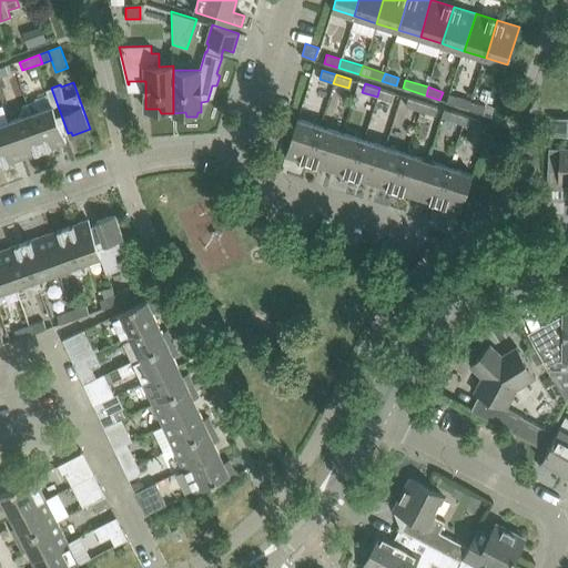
[(31,102),(28,103),(44,150),(67,142),(64,134),(68,133),(51,88),(46,90),(52,107),(40,111),(38,107),(32,103),(31,102)]
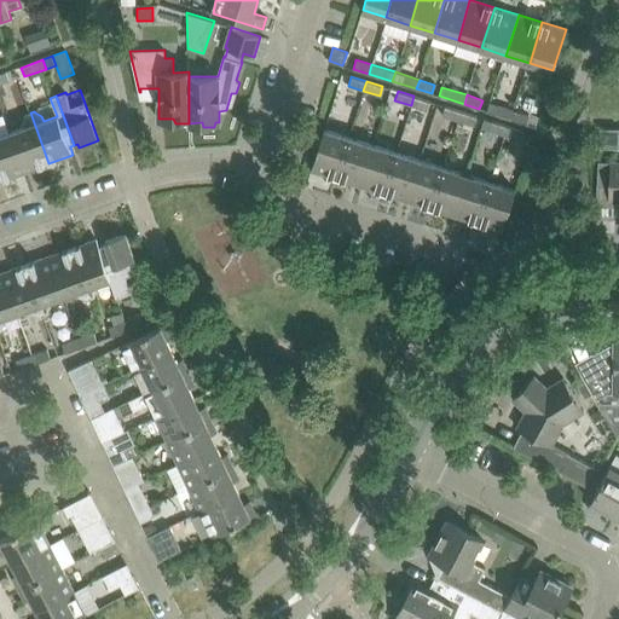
[(426,110),(429,100),(414,96),(411,105),(426,110)]
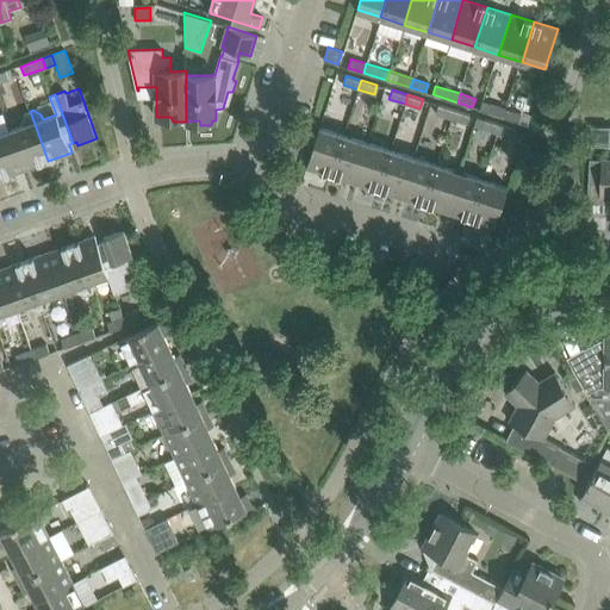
[(479,109),(504,117),(506,109),(481,100),(479,109)]
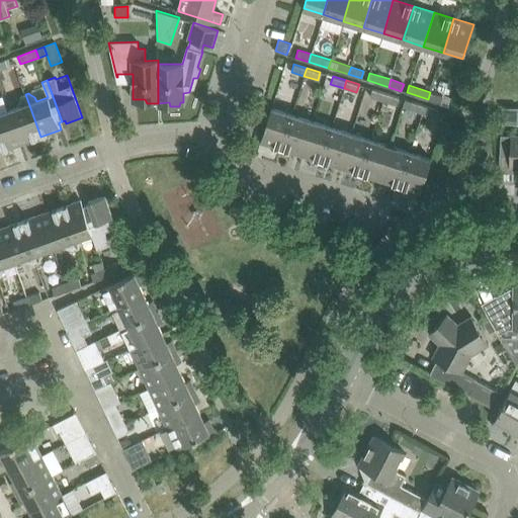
[(369,96),(383,100),(386,93),(372,89),(369,96)]
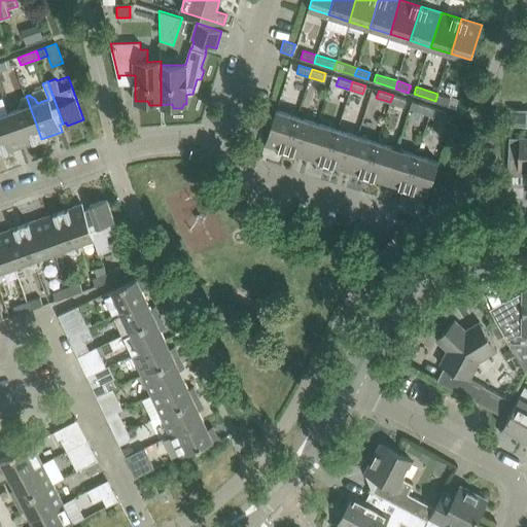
[(435,101),(448,105),(450,97),(437,94),(435,101)]
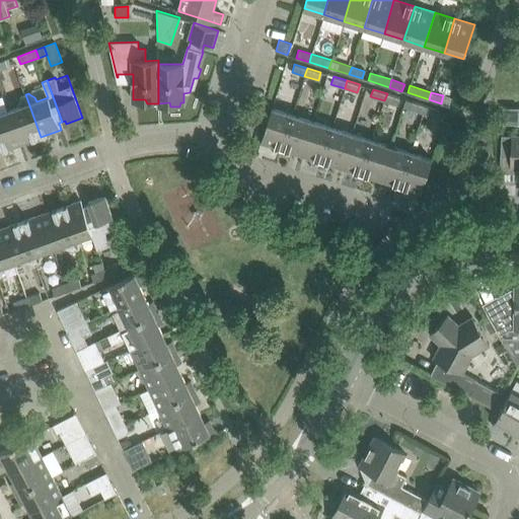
[(397,104),(399,97),(387,93),(384,100),(397,104)]
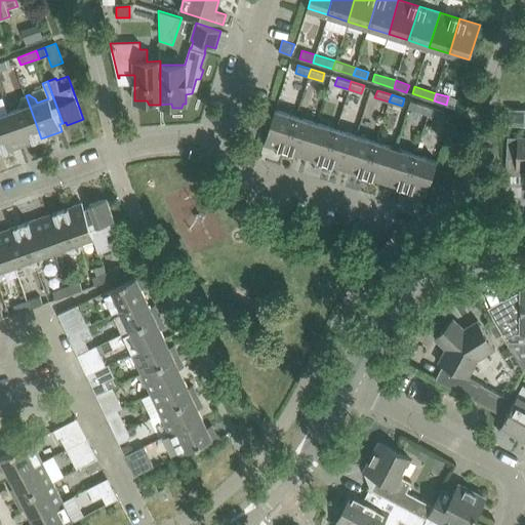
[(22,146),(41,138),(26,95),(21,97),(21,98),(18,105),(19,108),(9,112),(22,146)]
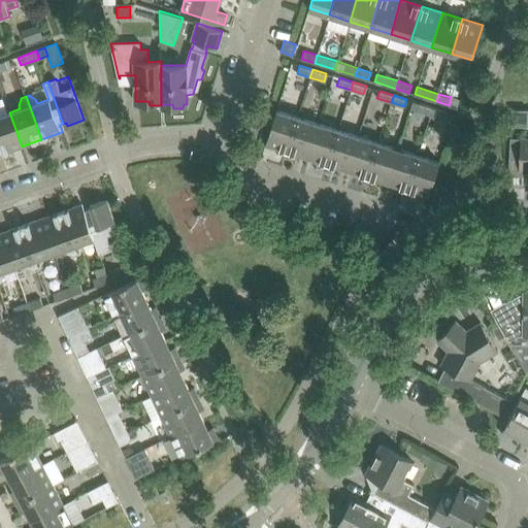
[(409,108),(432,116),(434,106),(413,100),(409,108)]
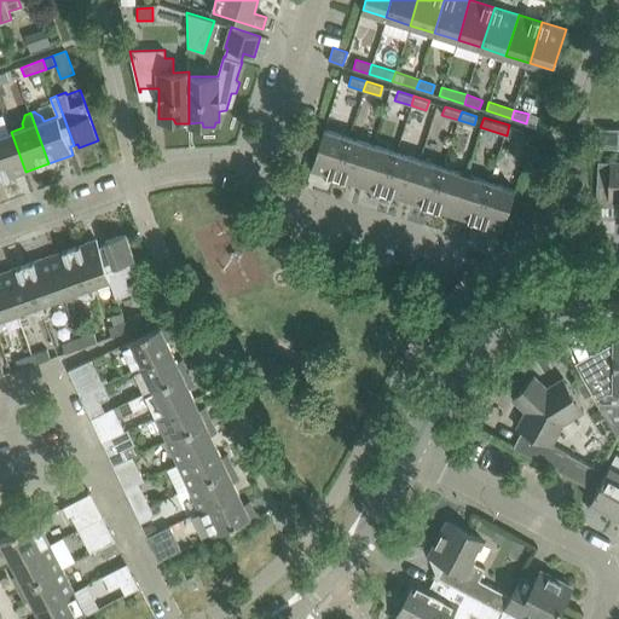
[(520,140),(524,129),(509,125),(507,136),(520,140)]
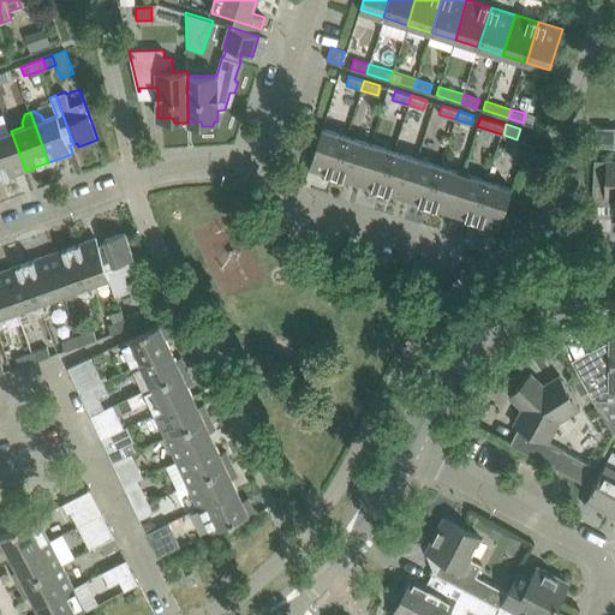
[(310,168),(333,175),(346,136),(322,129),(310,168)]
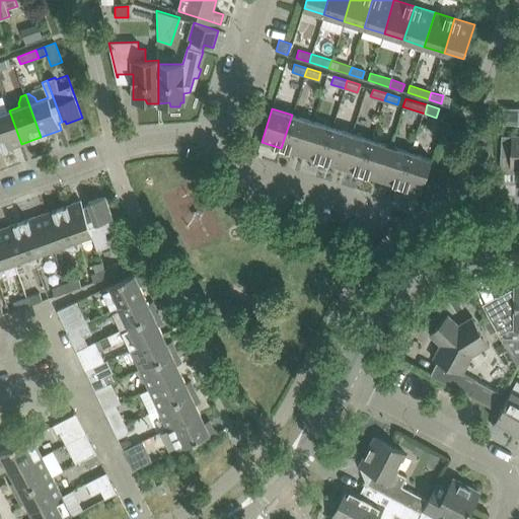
[(0,147),(1,151),(21,144),(9,110),(0,114),(0,147)]
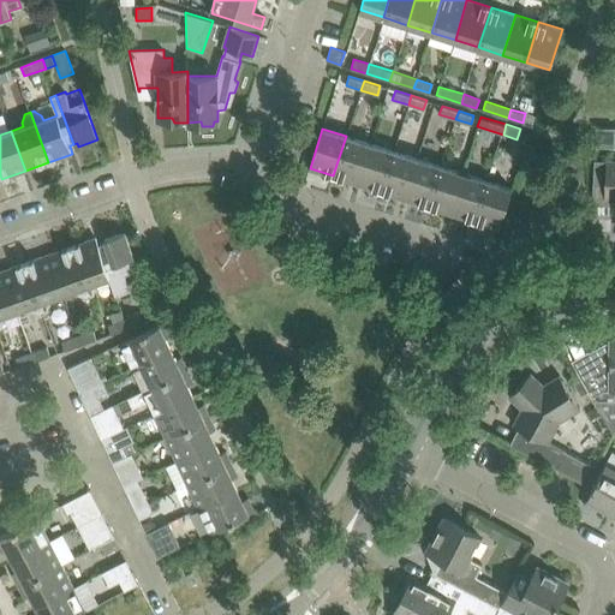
[(333,175),(357,184),(370,143),(346,136),(333,175)]
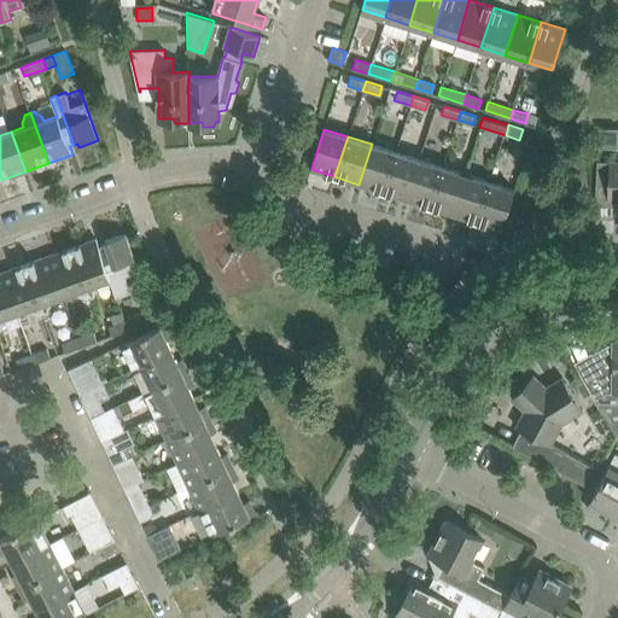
[(395,152),(372,144),(359,185),(383,192),(395,152)]
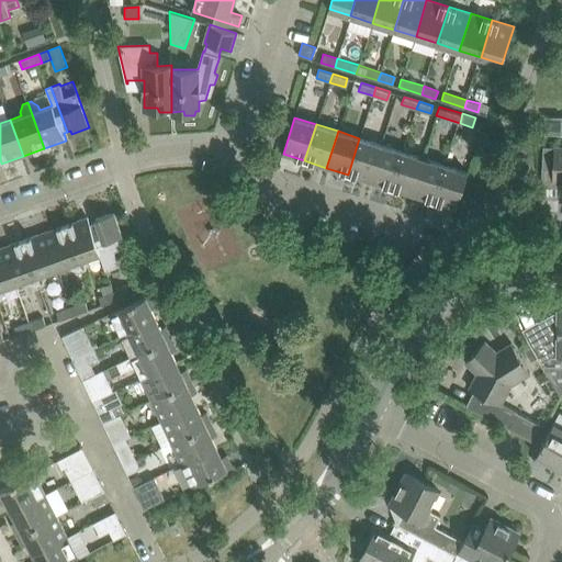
[(381,145),(359,138),(348,175),(370,181),(381,145)]
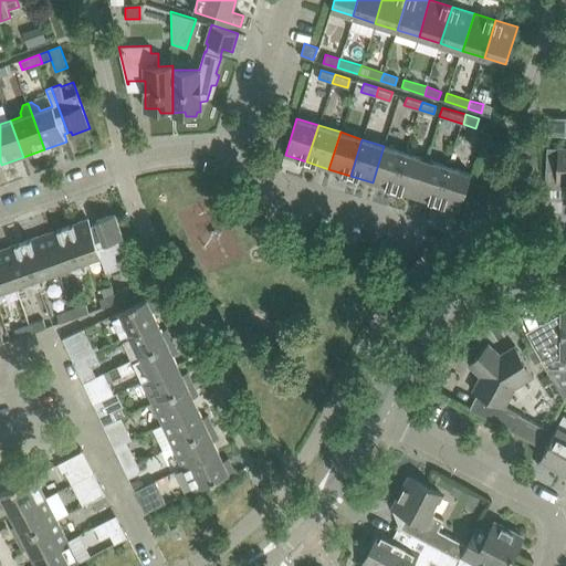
[(406,153),(384,146),(373,182),(394,190),(406,153)]
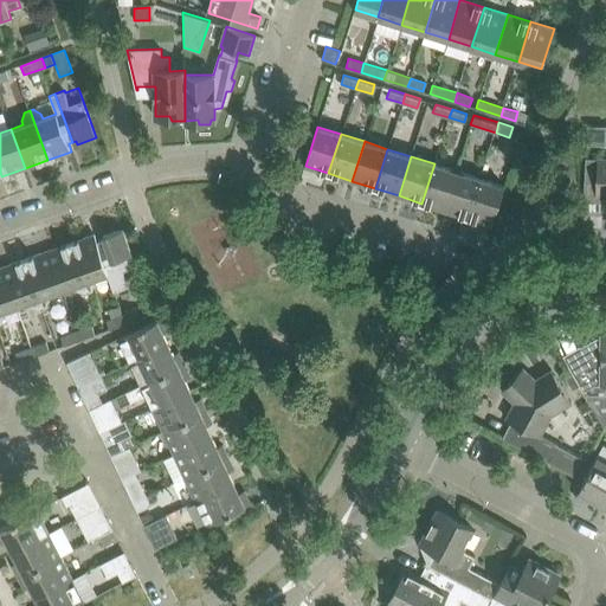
[(434,163),(421,204),(445,211),(458,171),(434,163)]
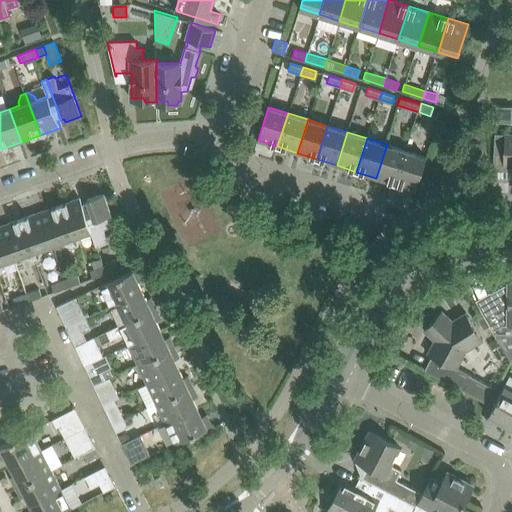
[(376,178),(396,184),(406,151),(387,144),(376,178)]
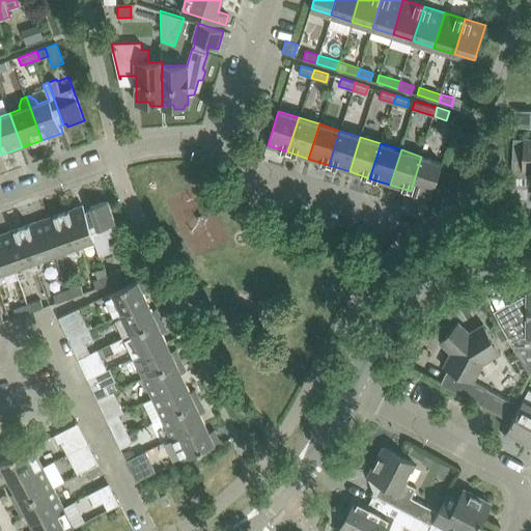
[(442,163),(421,157),(411,191),(430,197),(442,163)]
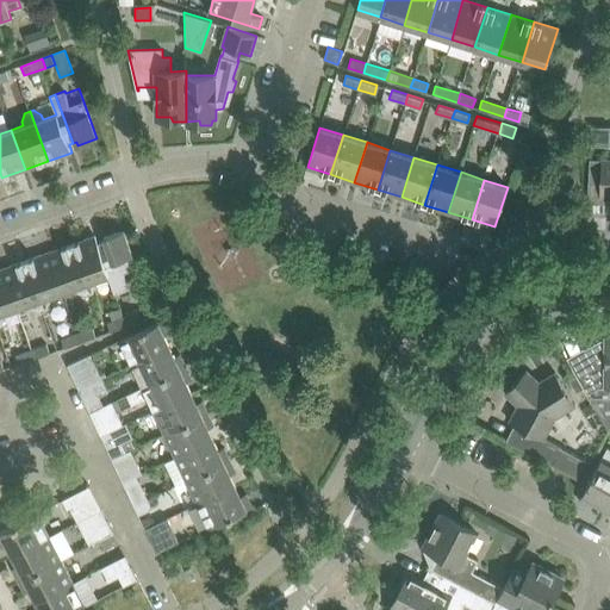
[(105,241),(101,242),(119,291),(129,288),(128,285),(141,280),(123,230),(104,237),(105,241)]
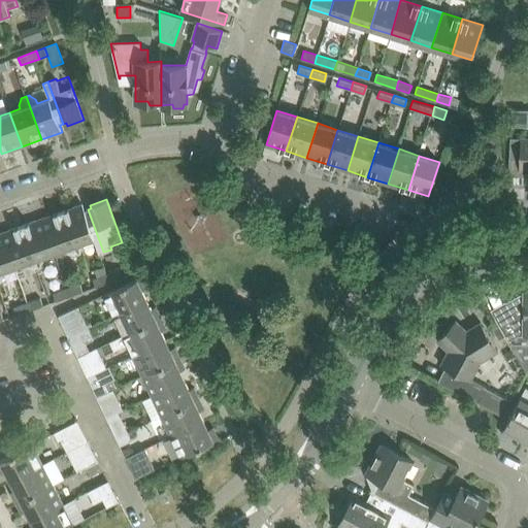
[(85,210),(83,203),(62,210),(77,255),(81,253),(80,252),(84,246),(83,242),(93,238),(99,254),(103,252),(88,209),(85,210)]
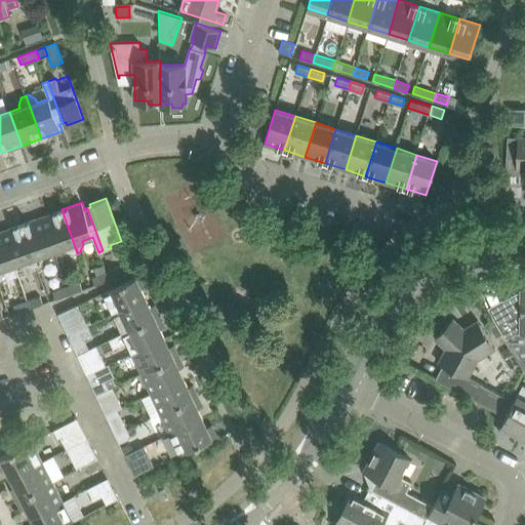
[(62,209),(42,216),(54,250),(65,247),(66,251),(72,253),(72,254),(77,253),(62,209)]
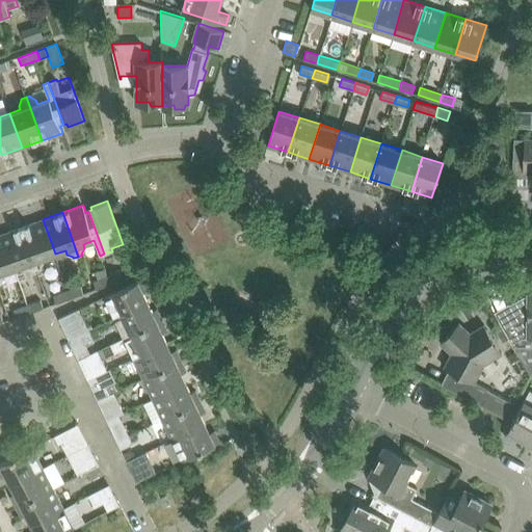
[(55,254),(43,219),(23,227),(38,270),(42,269),(42,268),(45,262),(43,259),(55,254)]
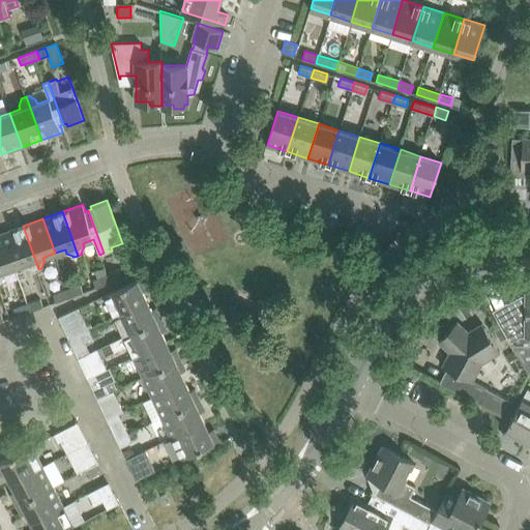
[(38,269),(23,226),(2,233),(15,267),(26,263),(27,267),(33,270),(33,271),(38,269)]
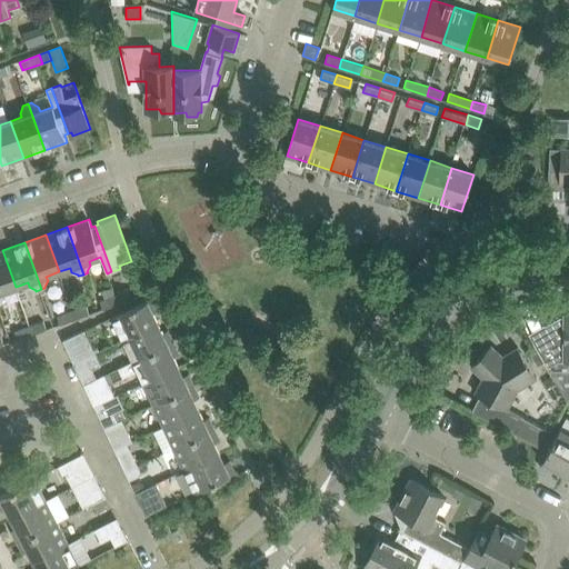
[(16,287),(2,250),(0,250),(0,303),(2,303),(2,302),(5,296),(3,291),(16,287)]
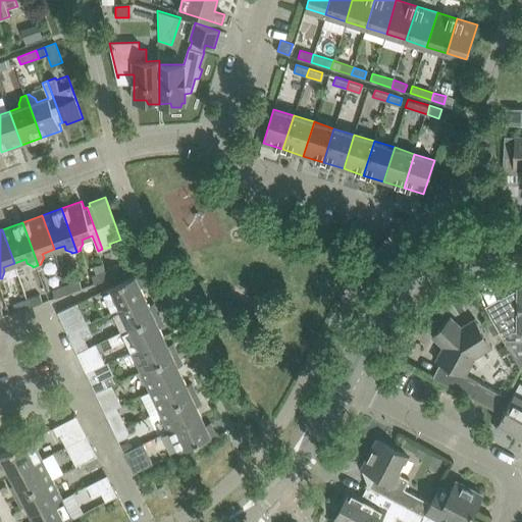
[(95,283),(112,277),(109,269),(105,271),(102,264),(93,267),(96,274),(92,275),(95,283)]
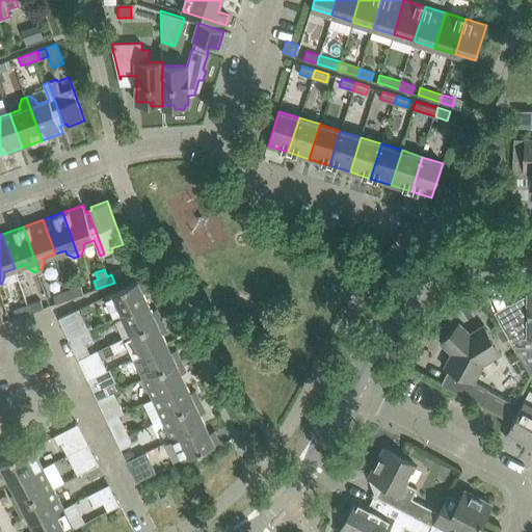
[(121,271),(111,274),(114,283),(124,278),(121,271)]
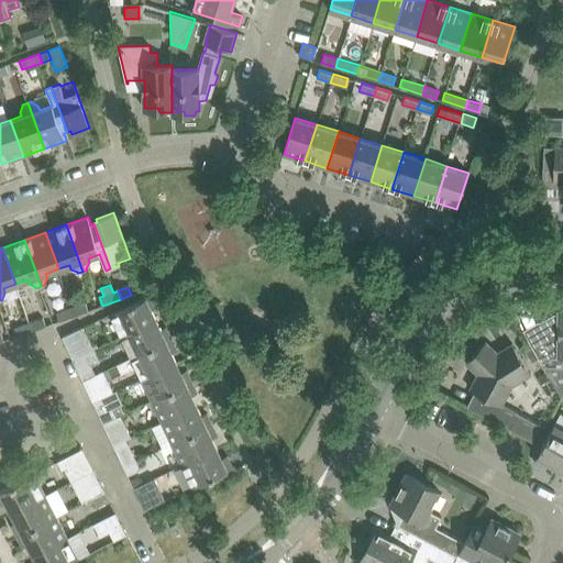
[(111,313),(122,335),(156,319),(152,309),(157,307),(151,294),(111,313)]
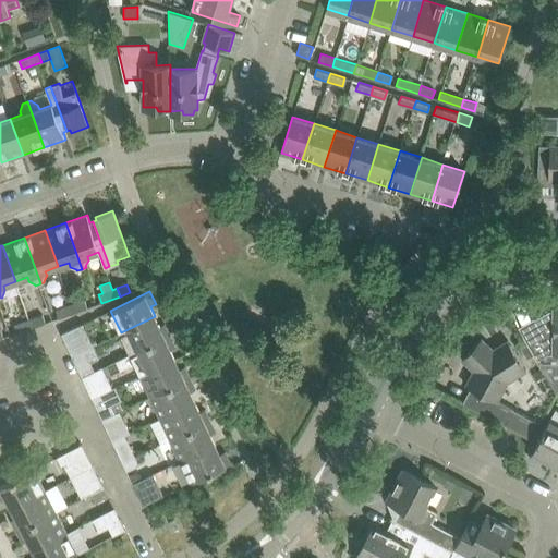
[(85,300),(71,304),(74,313),(87,307),(85,300)]
